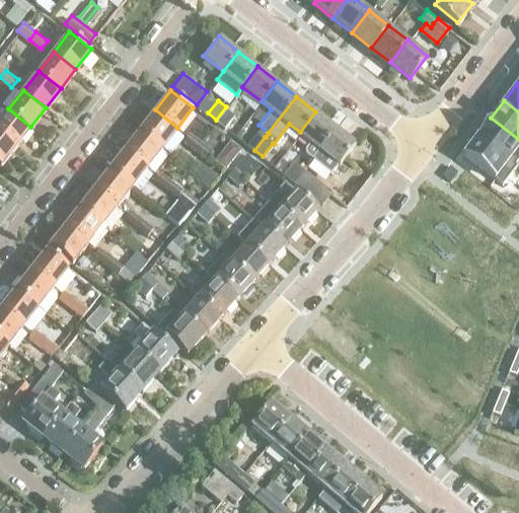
[(226,106),(216,120),(224,126),(224,125),(227,127),(230,123),(227,121),(234,113),(226,106)]
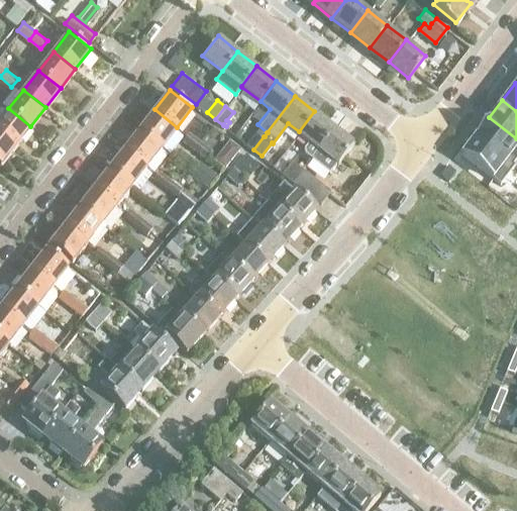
[(8,108),(0,118),(0,132),(15,144),(30,126),(8,108)]
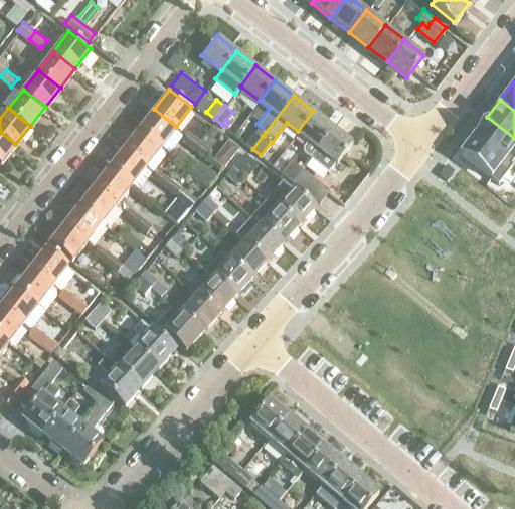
[(154,109),(139,128),(161,146),(176,127),(154,109)]
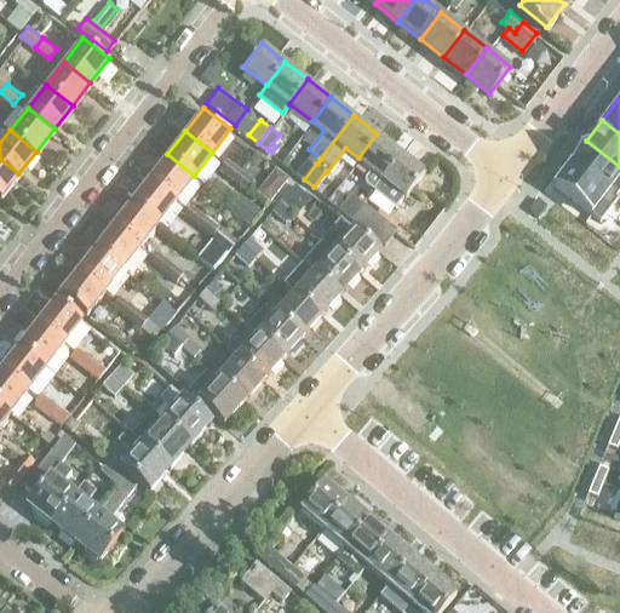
[(372,187),(400,152),(377,133),(359,158),(369,166),(365,175),(365,182),(372,187)]
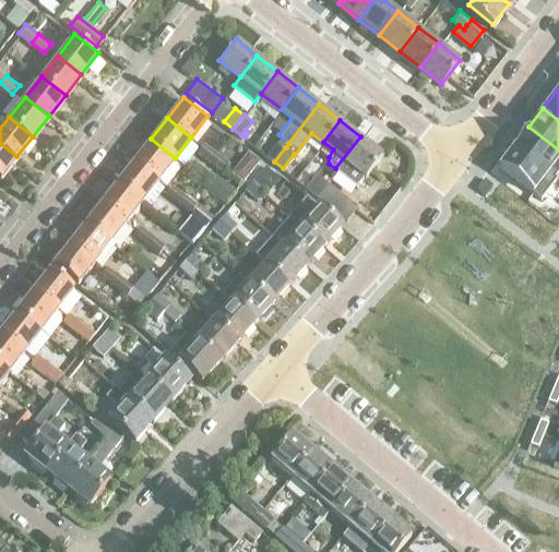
[(558,150),(528,127),(514,145),(556,177),(556,176),(554,175),(558,167),(558,150)]
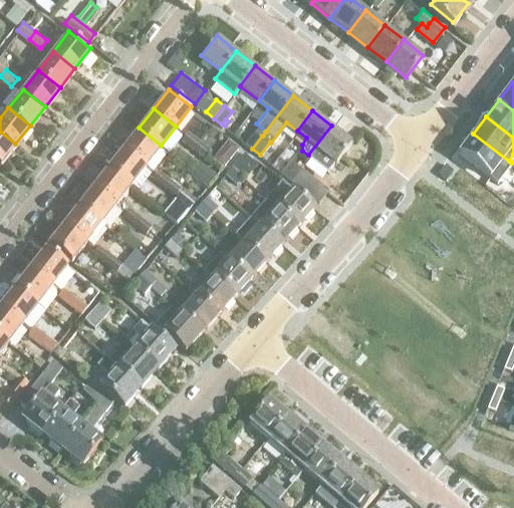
[(331,125),(308,155),(327,169),(334,160),(335,161),(350,141),(331,125)]
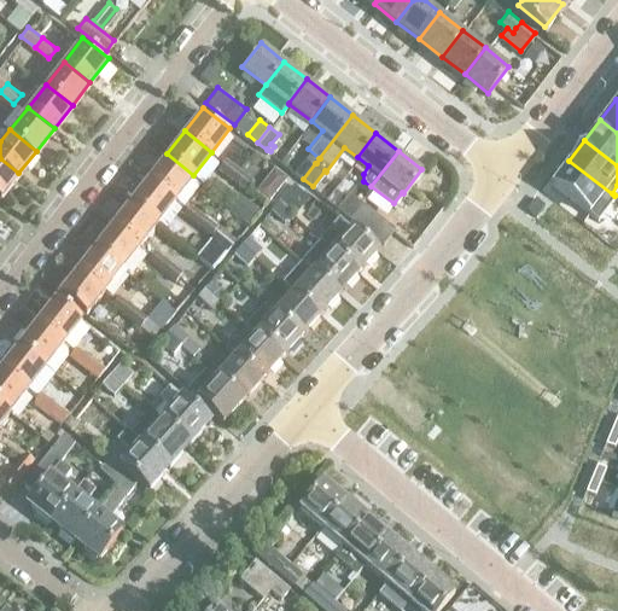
[(175,197),(193,175),(167,153),(149,176),(175,197)]
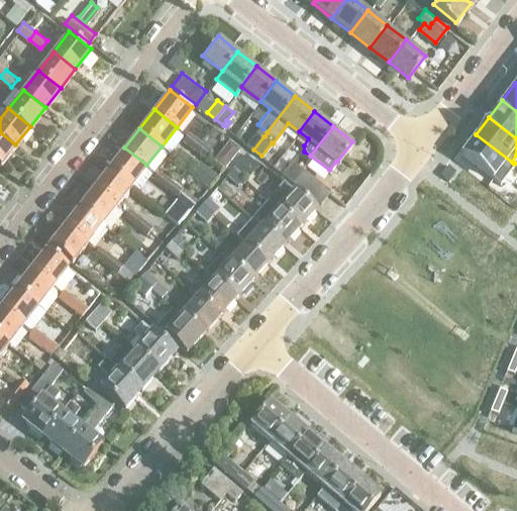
[(194,147),(200,139),(188,129),(182,138),(194,147)]
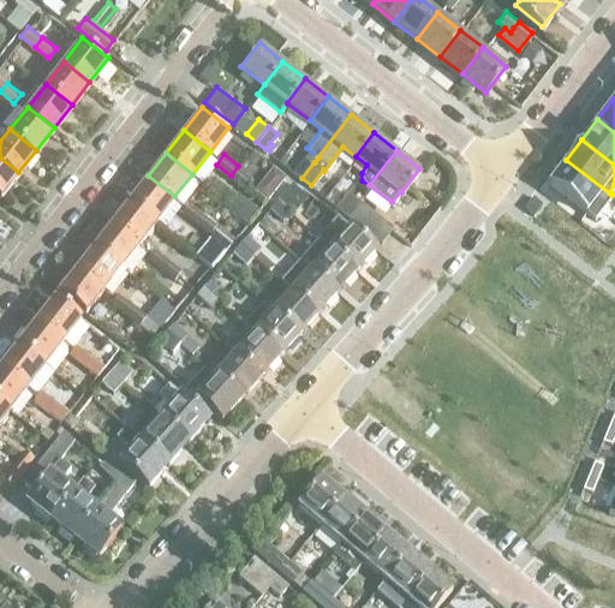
[(302,178),(314,162),(304,154),(292,170),(302,178)]
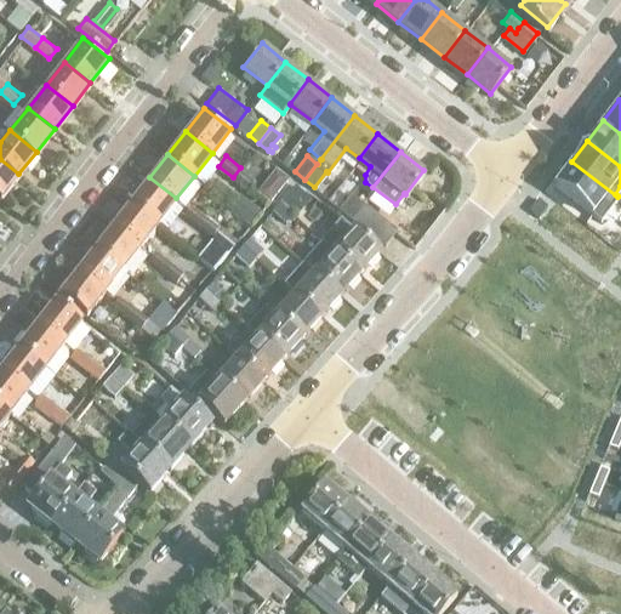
[(0,159),(0,197),(18,174),(0,159)]
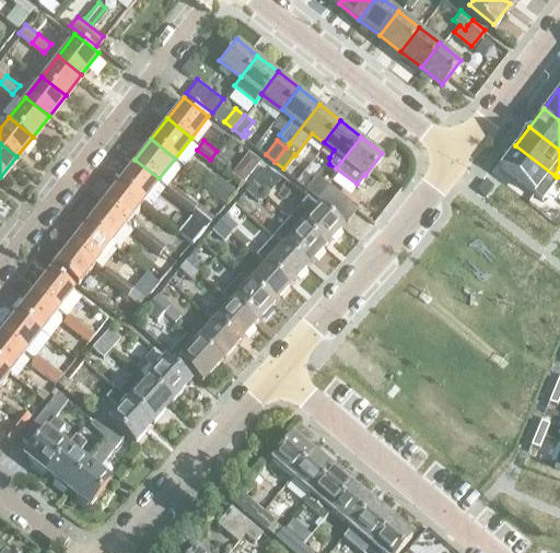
[(515,145),(500,165),(541,197),(557,177),(515,145)]
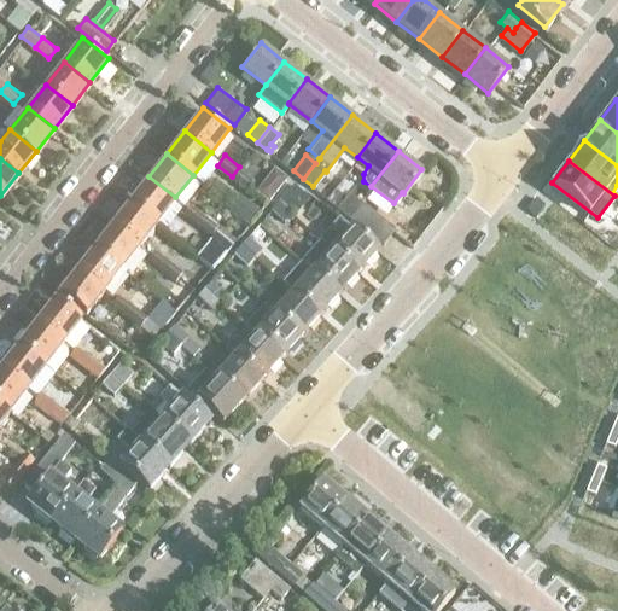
[(239,167),(232,176),(246,187),(254,178),(239,167)]
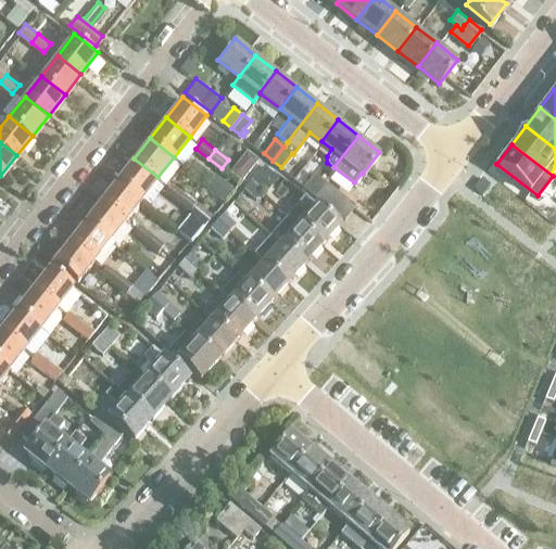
[(142,198),(158,177),(134,158),(118,179),(142,198)]
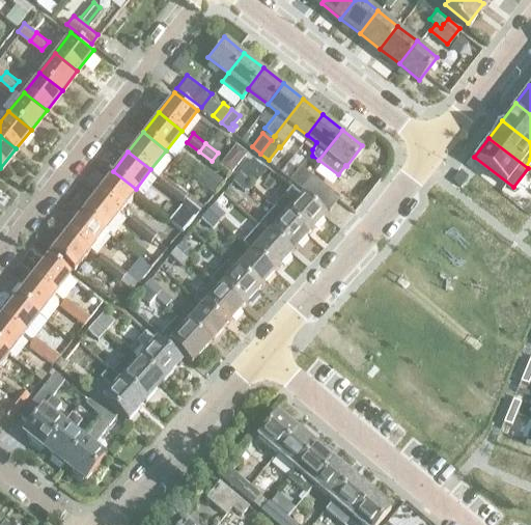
[(252,181),(264,167),(252,156),(240,169),(252,181)]
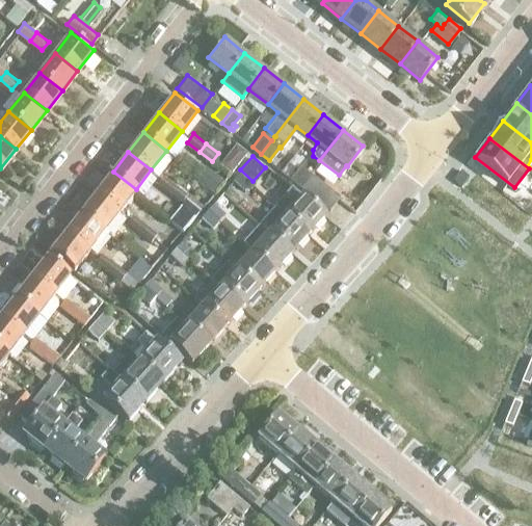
[(213,187),(222,176),(206,162),(196,174),(213,187)]
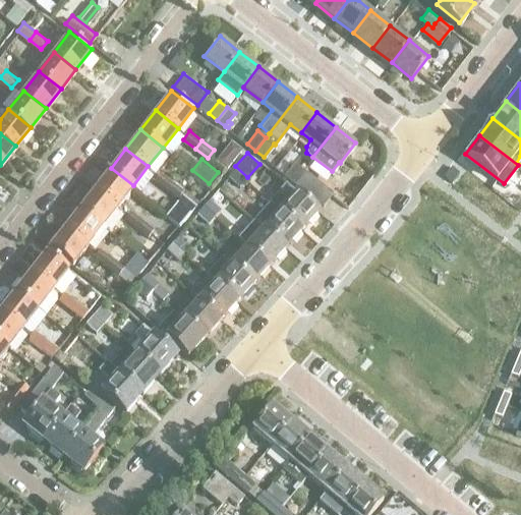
[(294,181),(304,167),(296,161),(286,174),(294,181)]
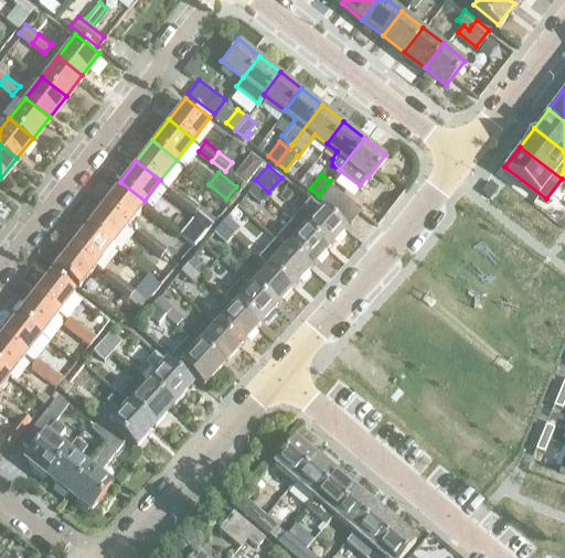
[(254,180),(246,189),(259,201),(268,192),(254,180)]
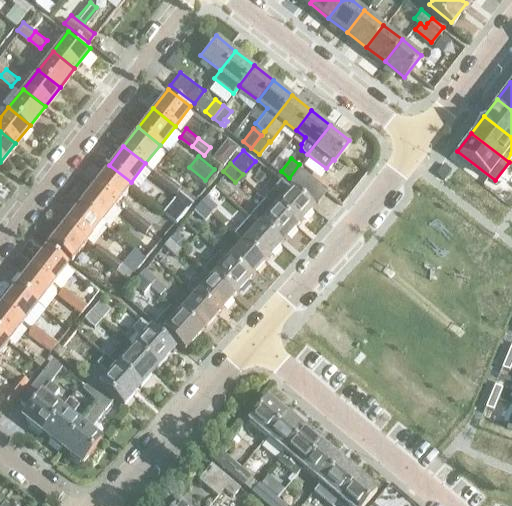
[(299,164),(289,178),(314,197),(322,187),(305,174),(307,171),(299,164)]
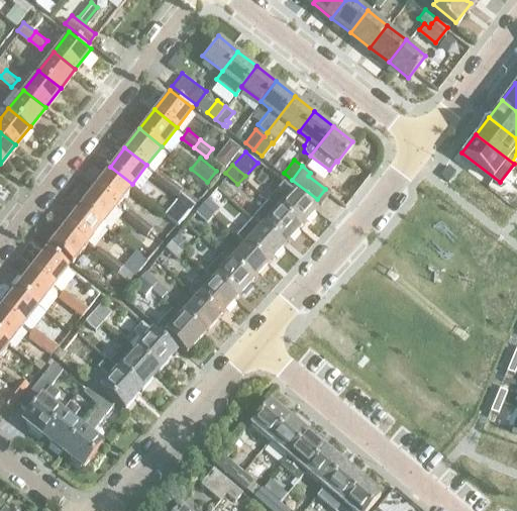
[(110,167),(95,186),(117,203),(132,184),(110,167)]
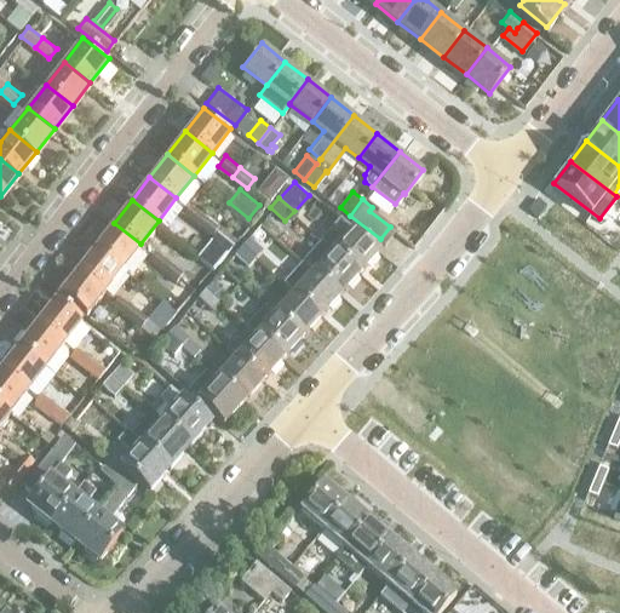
[(196,223),(205,212),(190,201),(182,211),(196,223)]
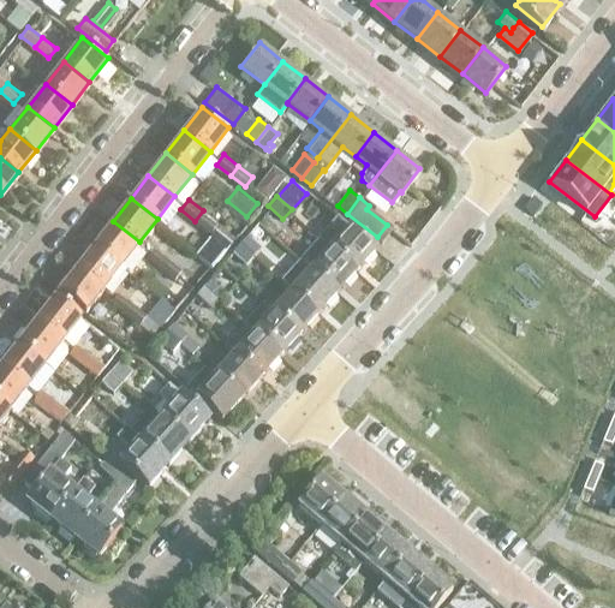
[(203,210),(195,221),(209,232),(218,222),(203,210)]
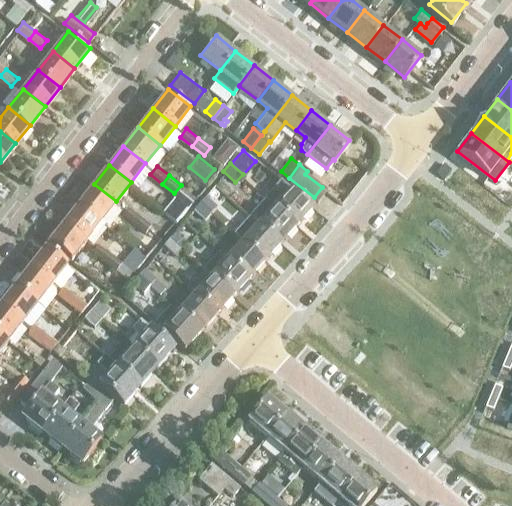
[(94,184),(79,202),(101,220),(116,201),(94,184)]
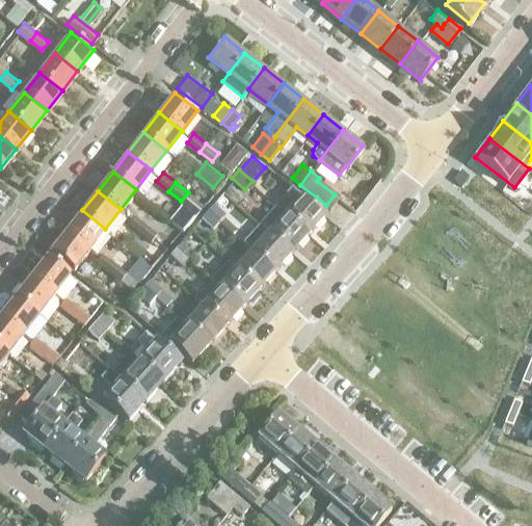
[(308,232),(325,213),(303,193),(287,212),(308,232)]
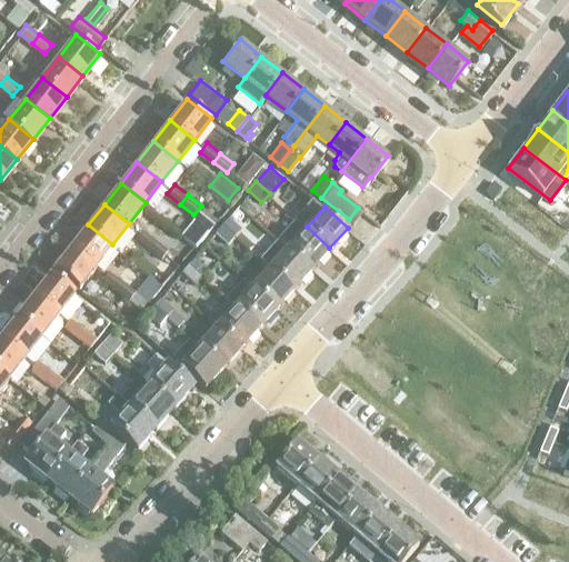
[(199,240),(208,223),(191,214),(182,231),(199,240)]
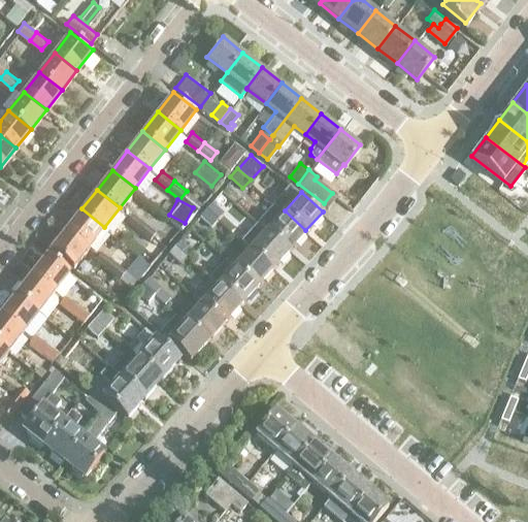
[(224,209),(212,199),(206,205),(219,216),(224,209)]
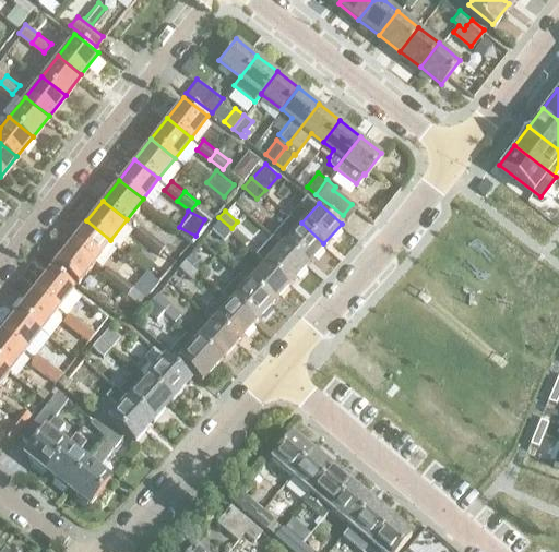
[(323,243),(301,223),(290,213),(273,232),(284,242),(307,262),(323,243)]
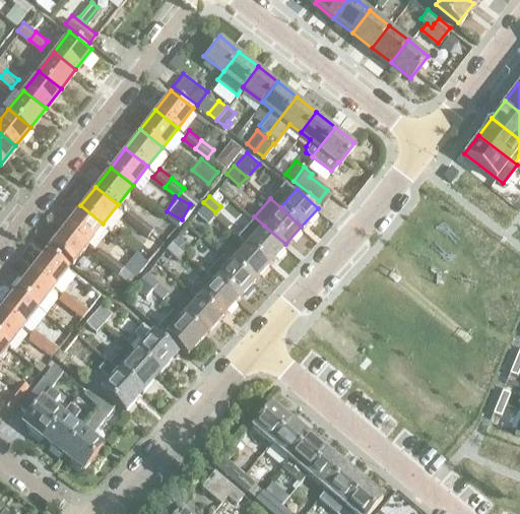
[(207,220),(214,213),(215,212),(203,202),(196,210),(207,220)]
